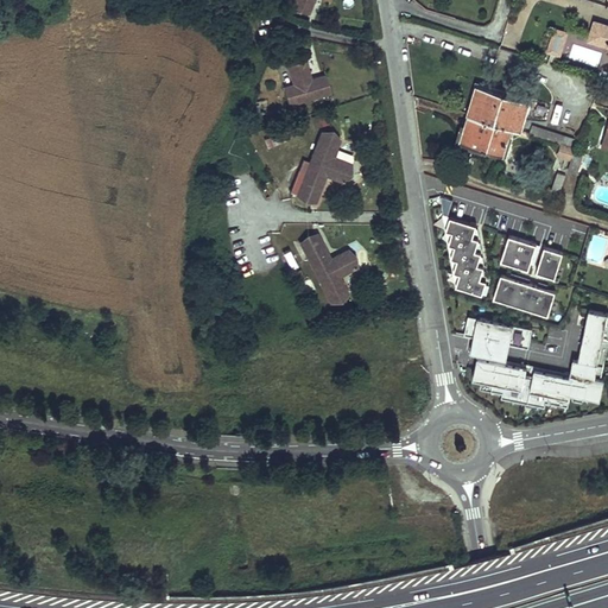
[(292,0),(291,6),(309,13),(314,0),(292,0)]
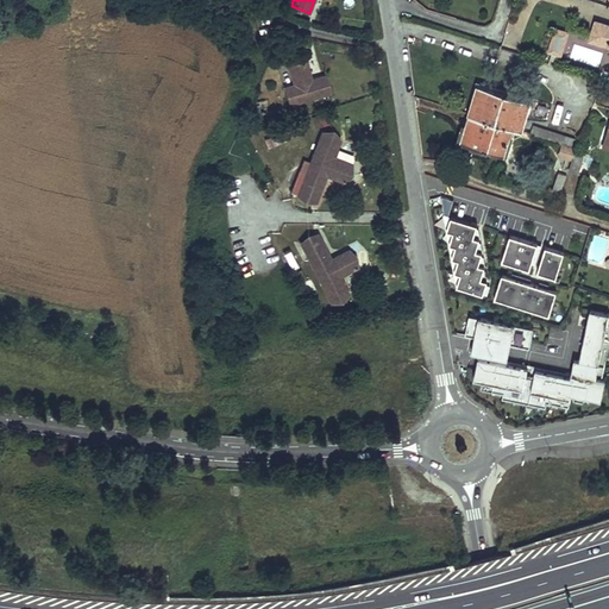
[(608,25),(595,20),(589,39),(604,44),(608,43),(608,25)]
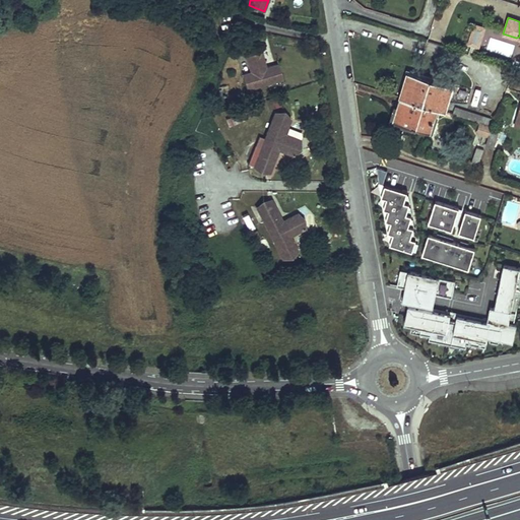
[(477,47),(483,26),(473,23),(467,43),(477,47)]
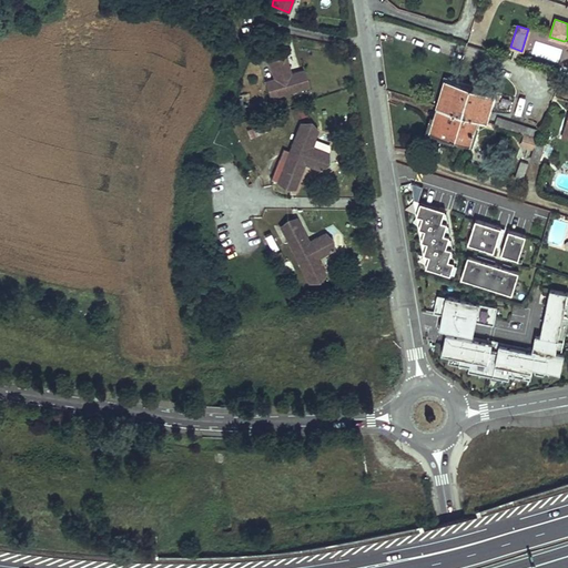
[(519,50),(514,48),(510,59),(516,60),(519,50)]
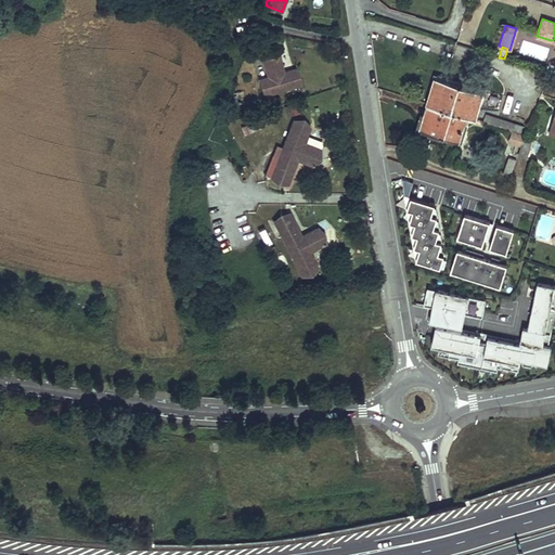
[(283,66),(280,53),(261,59),(267,78),(259,80),(263,95),(302,84),(297,66),(284,71),(282,71),(281,67),(283,66)]
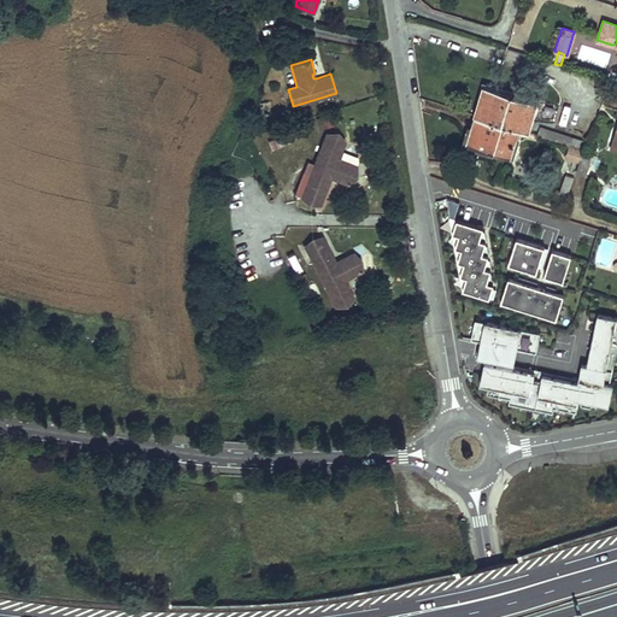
[(485,86),(476,116),(519,129),(527,131),(535,103),(485,86)]
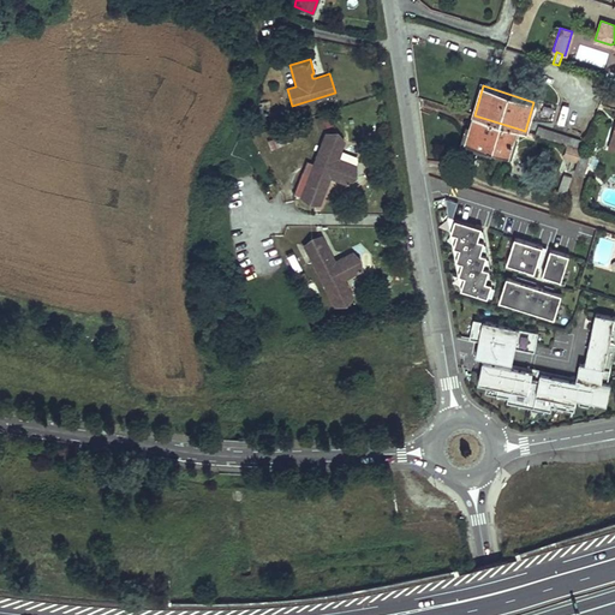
[(475,115),(466,142),(509,156),(518,129),(475,115)]
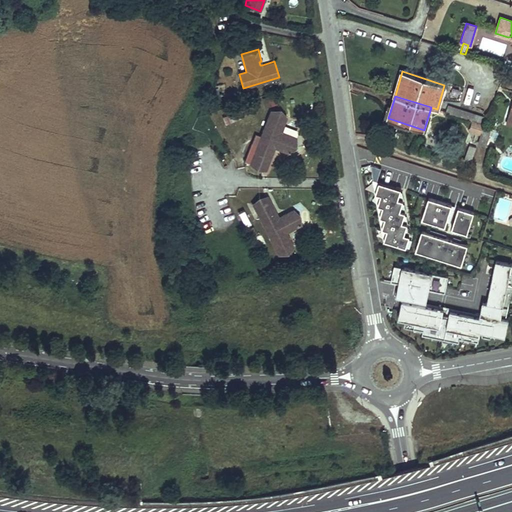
[(280,109),(270,110),(249,164),(257,171),(267,169),(275,149),(290,154),(297,147),(296,136),(282,131),(287,116),(280,109)]
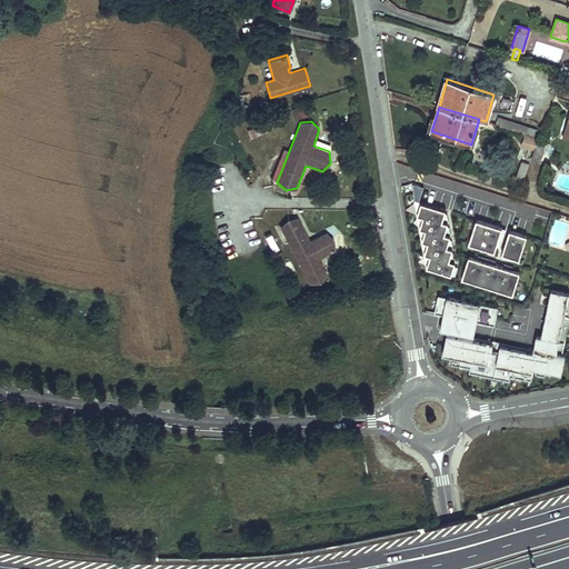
[(413,185),(413,200),(421,200),(422,185),(413,185)]
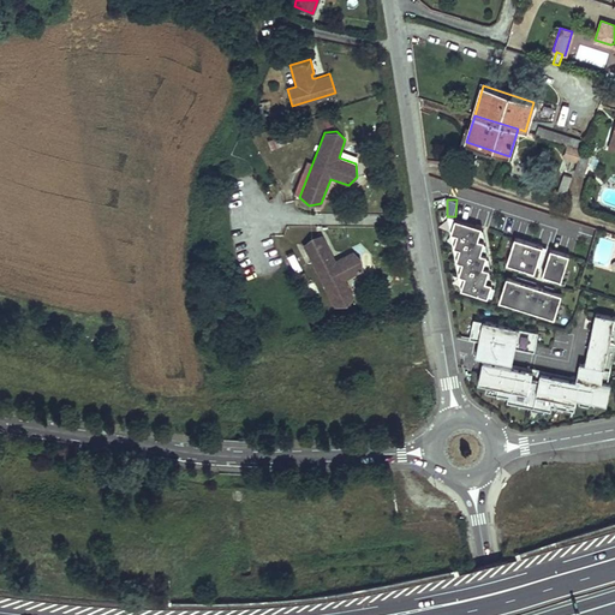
[(477,242),(481,228),(457,221),(447,257),(460,261),(453,291),(487,299),(490,285),(485,284),(489,269),(481,267),(487,243),(477,242)]
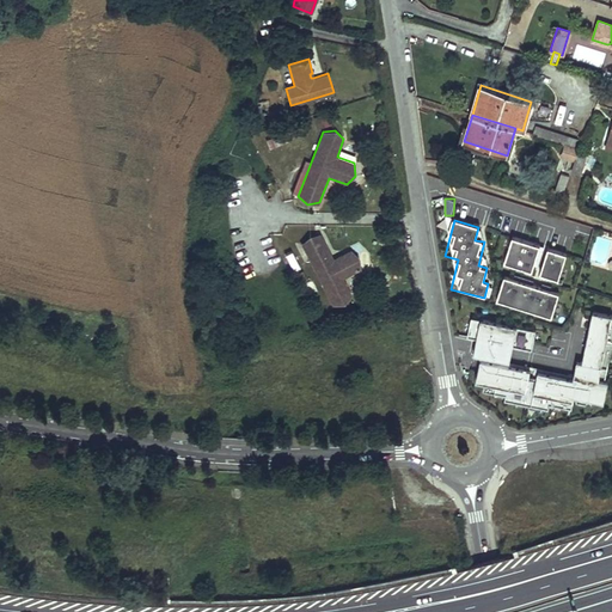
[(308,236),(301,244),(331,305),(344,305),(352,295),(343,279),(359,269),(359,257),(349,250),(332,257),(320,234),(308,236)]
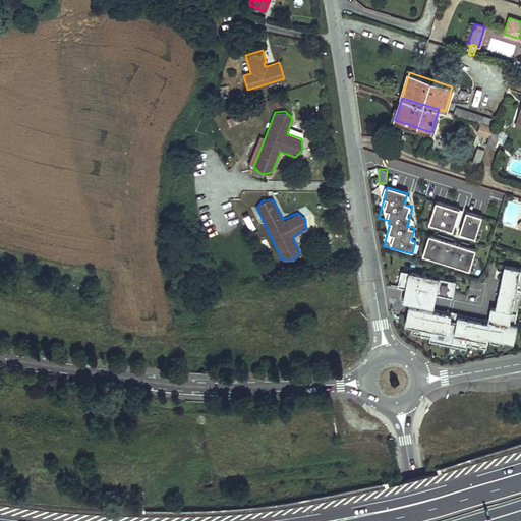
[(451,231),(453,225),(457,226),(459,220),(456,219),(458,211),(431,203),(425,223),(451,231)]
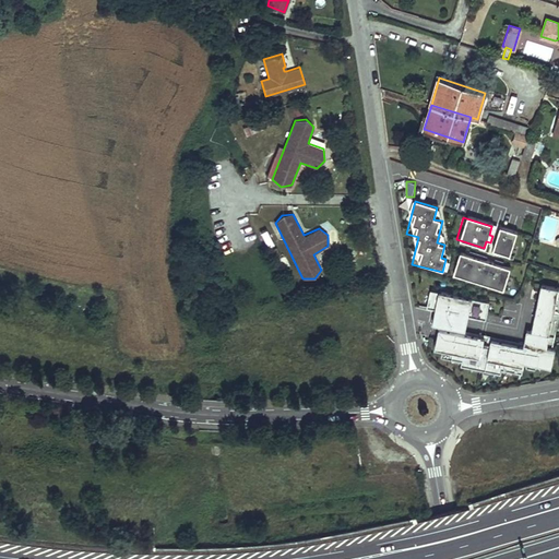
[(268,228),(261,232),(268,248),(274,246),(268,228)]
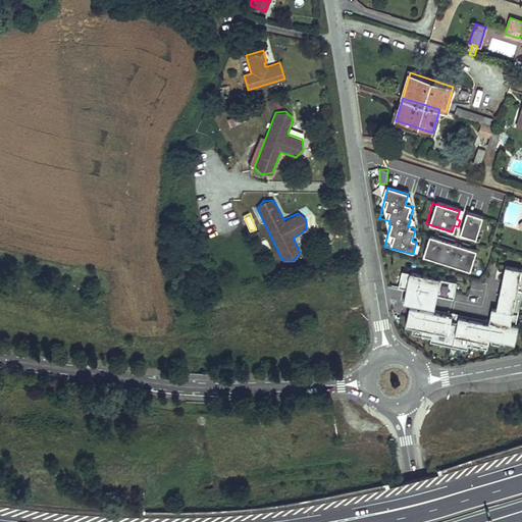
[(490,251),(499,223),(480,218),(472,246),(490,251)]
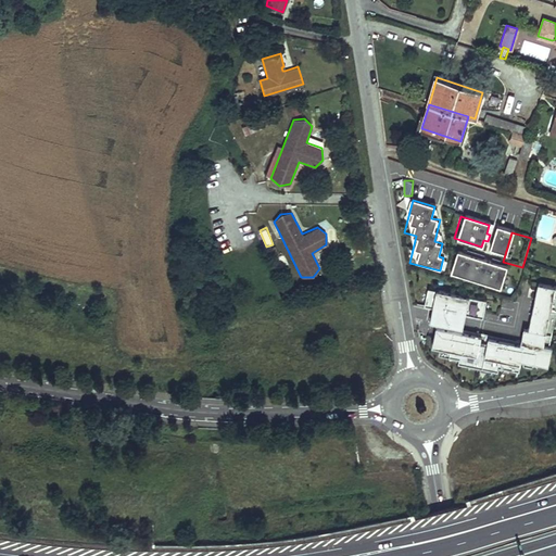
[(500,290),(507,267),(457,251),(450,273),(500,290)]
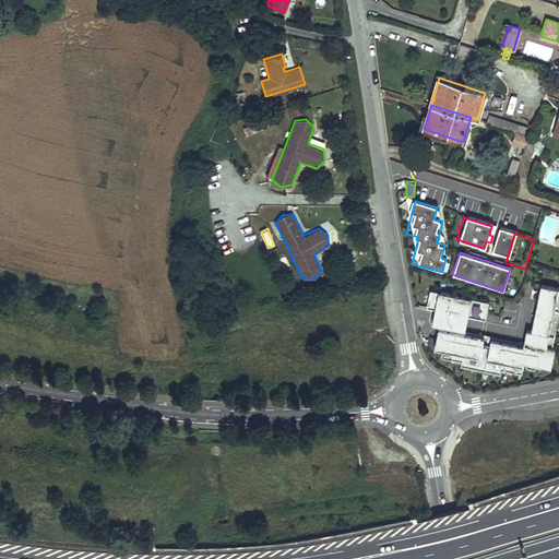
[(536,285),(530,343),(465,335),(470,297),(437,294),(432,326),(438,328),(435,352),(466,355),(465,366),(485,368),(486,360),(551,368),(554,348),(547,348),(555,287),(536,285)]
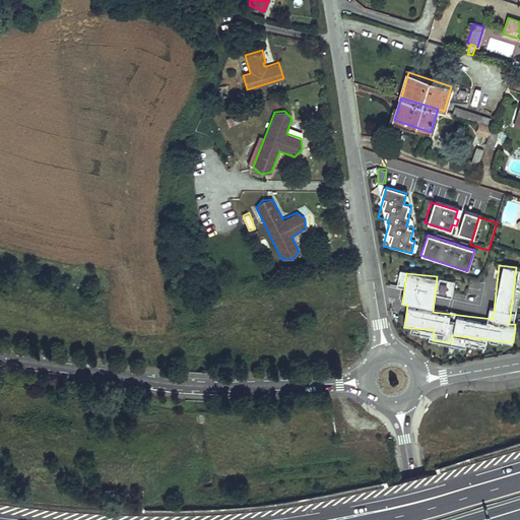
[(452,294),(453,282),(438,280),(437,291),(452,294)]
